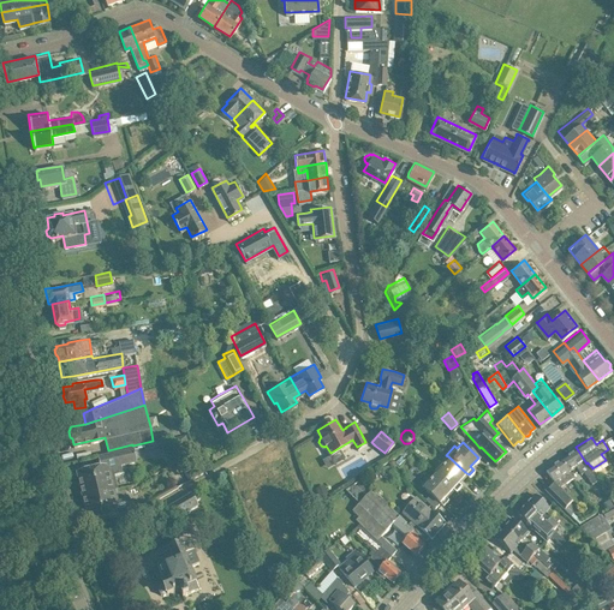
[(100,464),(76,470),(82,494),(113,486),(117,486),(113,472),(121,470),(120,462),(136,459),(132,446),(132,444),(108,450),(97,453),(100,464)]
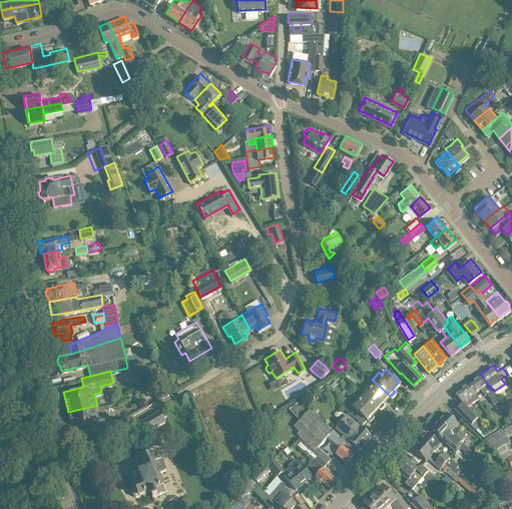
[(467,382),(473,390),(479,386),(483,393),(486,391),(493,401),(498,398),(493,391),(494,391),(493,389),(492,389),(490,386),(489,387),(480,373),(479,374),(477,374),(475,375),(475,377),(467,382)]
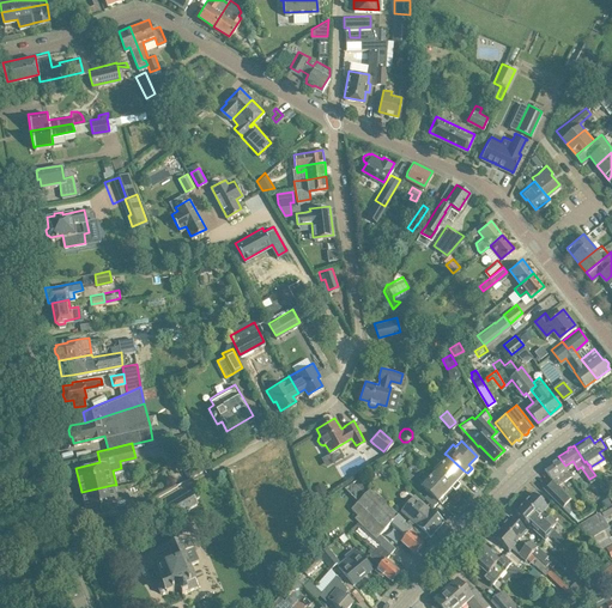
[(456,479),(464,470),(447,455),(442,461),(440,458),(432,467),(435,469),(450,485),(454,487),(459,481),(456,479)]
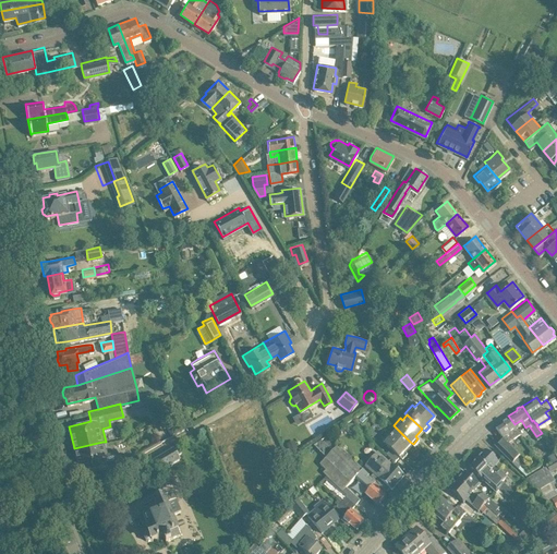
[(515,424),(508,416),(495,424),(501,435),(494,442),(524,472),(527,470),(519,462),(518,456),(517,455),(520,452),(507,440),(511,436),(519,431),(515,424)]
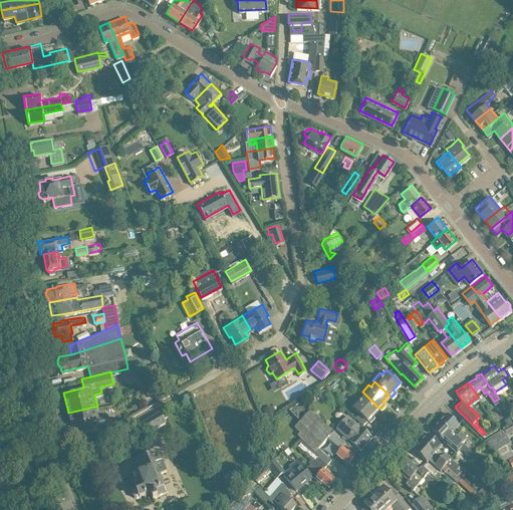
[(371,414),(377,407),(364,394),(360,398),(358,397),(351,404),(359,411),(354,416),(362,423),(366,419),(369,421),(373,416),(371,414)]
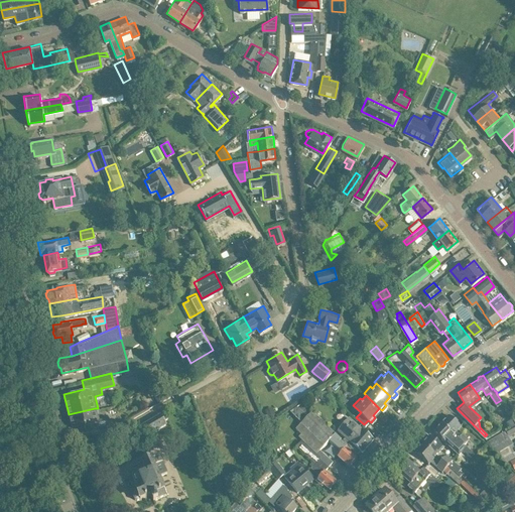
[(297,434),(300,437),(319,455),(318,457),(328,465),(332,460),(323,452),(318,448),(328,438),(341,450),(337,454),(348,464),(356,456),(348,449),(349,446),(339,437),(301,400),(288,408),(300,420),(294,426),(299,431),(297,434)]
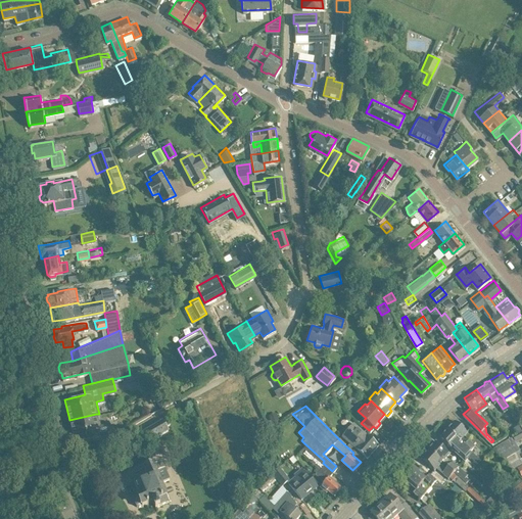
[(96,414),(69,420),(75,441),(99,435),(111,432),(111,431),(109,423),(109,422),(100,424),(99,418),(100,417),(99,414),(96,414)]
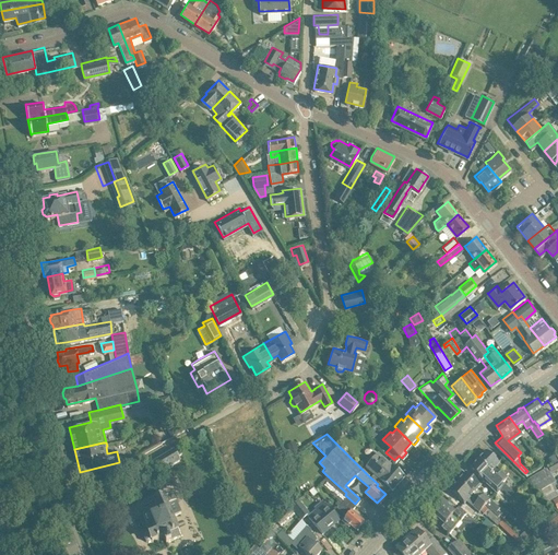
[(176,453),(180,451),(178,446),(173,449),(173,447),(150,461),(156,472),(179,458),(176,453)]
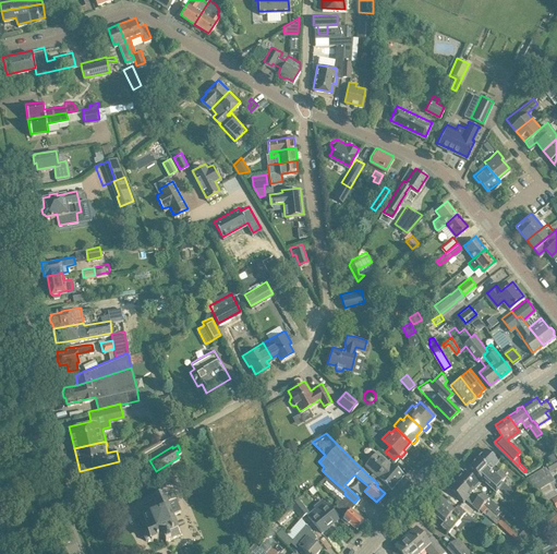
[(476,456),(506,483),(511,478),(506,472),(495,461),(497,459),(485,447),(481,450),(479,450),(477,453),(477,455),(476,456)]
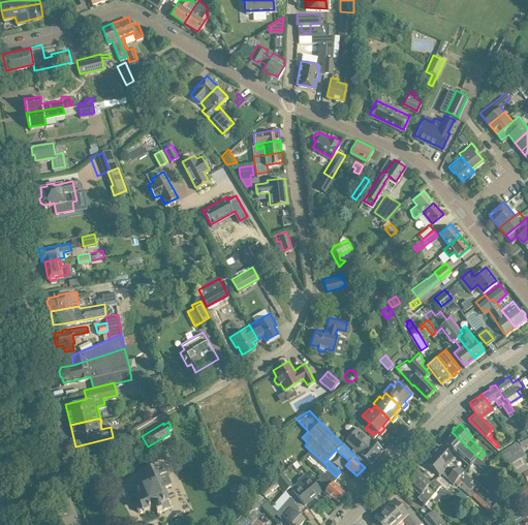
[(381,448),(374,441),(356,426),(351,432),(345,439),(352,445),(349,450),(365,463),(368,460),(370,461),(376,455),(381,448)]
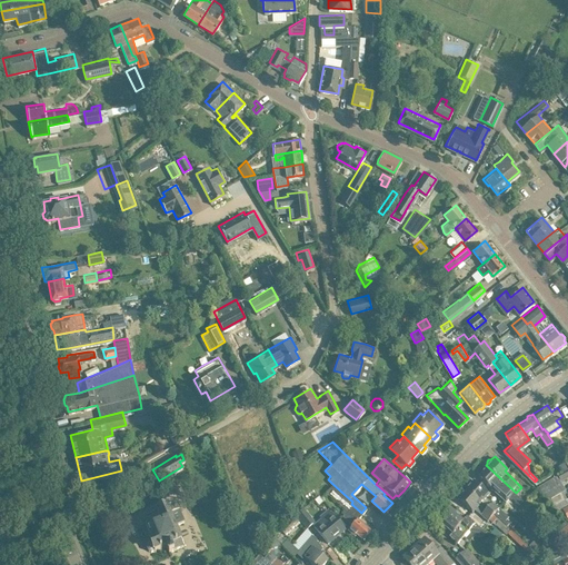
[(567,465),(564,459),(557,463),(561,469),(567,465)]
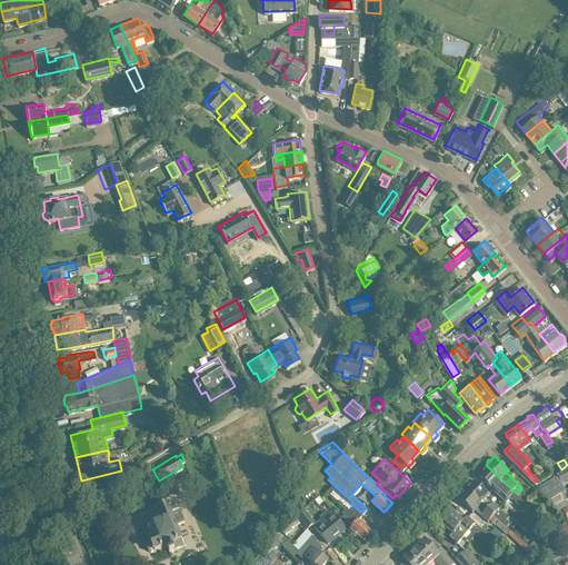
[(522,499),(486,465),(485,465),(482,465),(481,467),(481,469),(477,474),(490,485),(505,499),(509,494),(518,503),(522,499)]
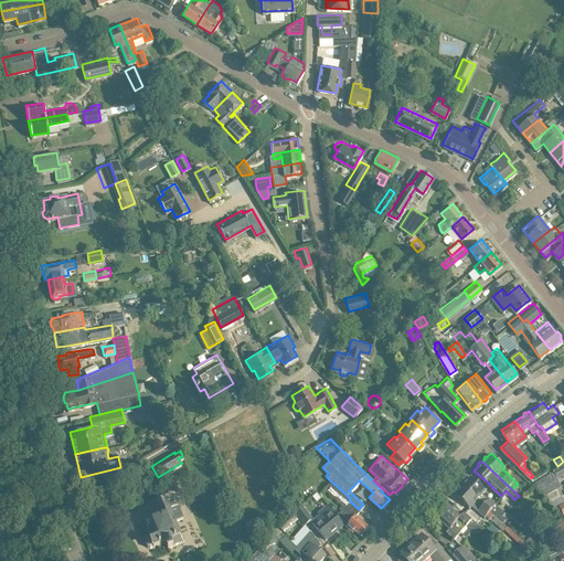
[(563,482),(561,484),(553,469),(531,482),(552,505),(554,503),(563,497),(563,482)]
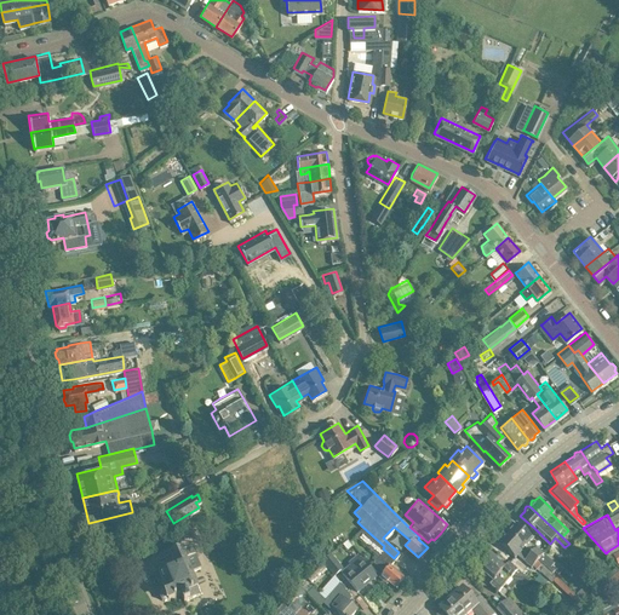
[(508,529),(506,530),(551,569),(554,567),(550,563),(554,559),(543,550),(543,549),(529,536),(531,534),(515,519),(511,524),(509,524),(508,527),(508,529)]
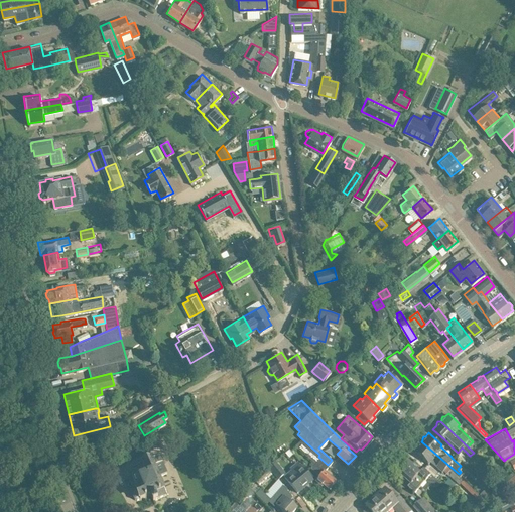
[(319,455),(300,437),(294,444),(311,459),(308,462),(311,464),(309,466),(318,474),(314,478),(320,483),(323,482),(328,487),(335,479),(324,469),(328,465),(318,457),(319,455)]
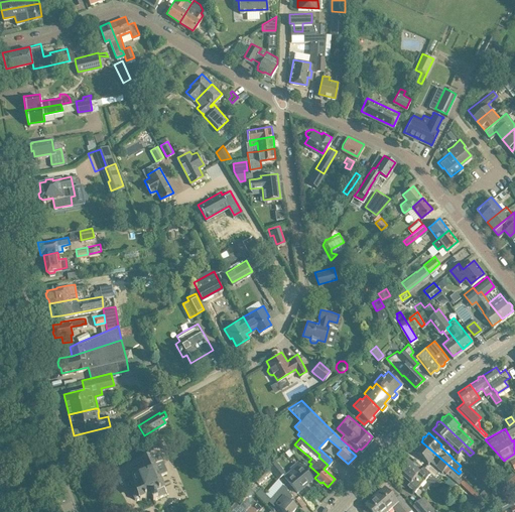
[(484,498),(459,474),(421,441),(420,441),(419,441),(417,443),(417,445),(414,450),(427,461),(429,458),(441,469),(442,468),(459,482),(460,481),(481,501),(484,498)]
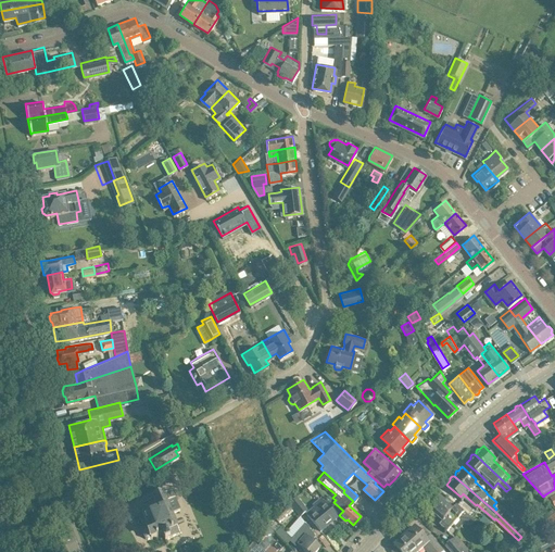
[(164,537),(174,532),(178,531),(169,511),(178,506),(171,489),(147,499),(150,505),(141,509),(148,525),(146,525),(146,526),(142,527),(141,529),(144,536),(147,537),(150,536),(162,531),(164,537)]
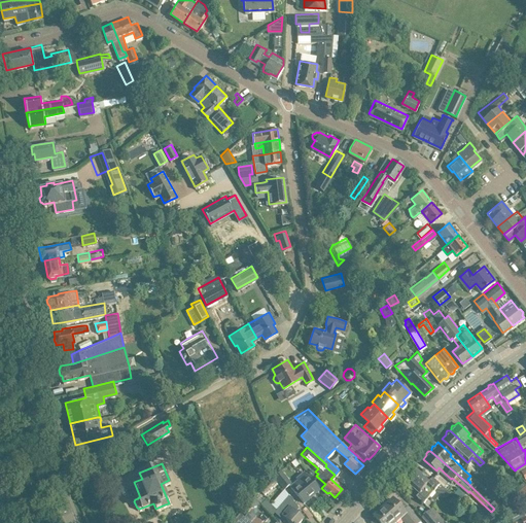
[(283,486),(290,481),(279,467),(273,474),(283,486)]
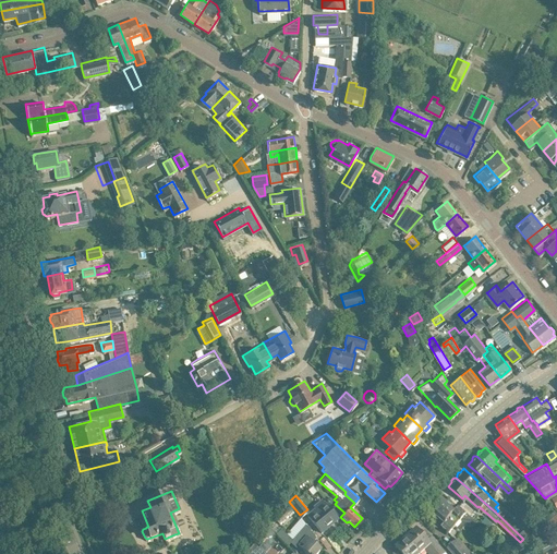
[(431,505),(430,507),(443,519),(439,522),(447,530),(453,524),(459,517),(464,522),(472,524),(476,519),(465,510),(457,504),(453,507),(440,495),(435,501),(433,501),(431,503),(431,505)]
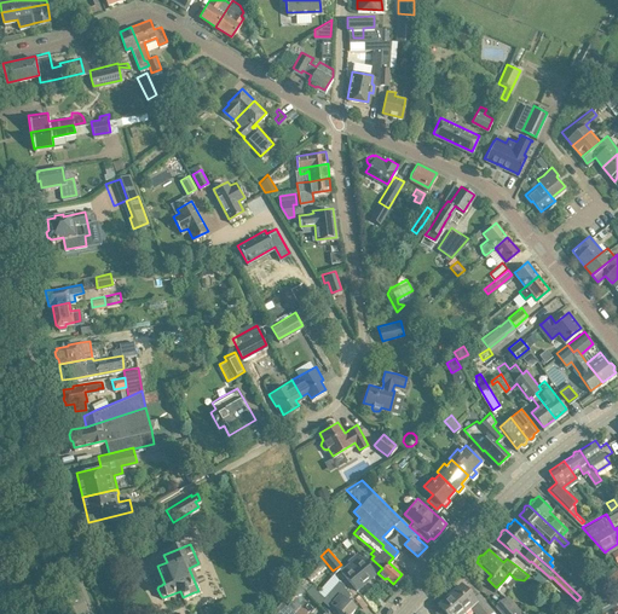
[(340,569),(356,588),(374,572),(367,563),(358,554),(357,551),(347,559),(350,561),(340,569)]
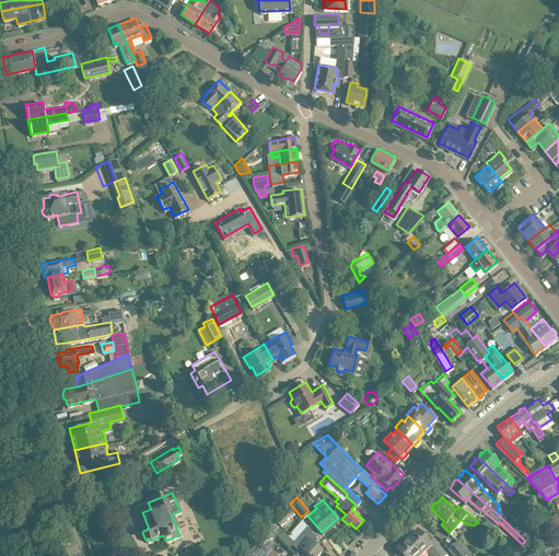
[(555,525),(558,521),(558,510),(549,519),(555,525)]
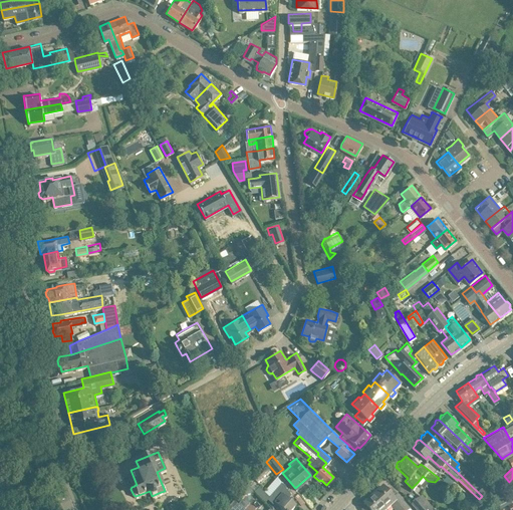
[(282,482),(281,480),(268,495),(284,509),(288,509),(295,503),(287,496),(290,493),(282,482)]
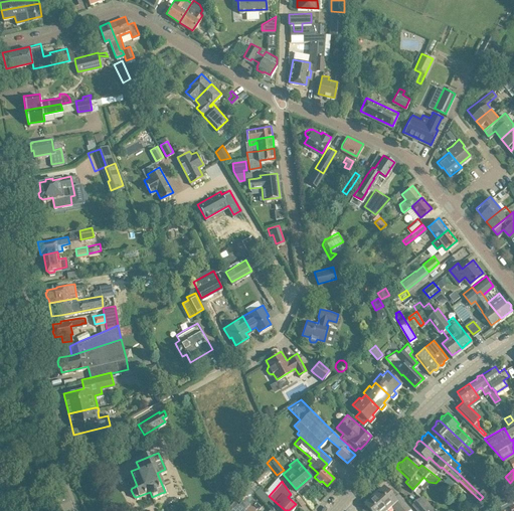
[(486,482),(478,491),(484,497),(492,488),(486,482)]
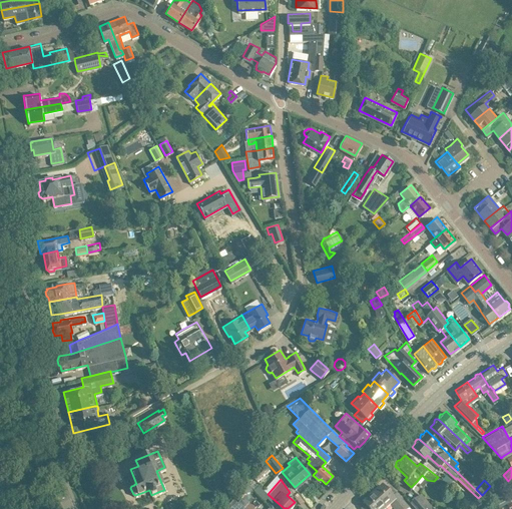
[(372,492),(385,506),(389,503),(394,508),(403,508),(408,505),(396,491),(392,494),(382,483),(372,492)]
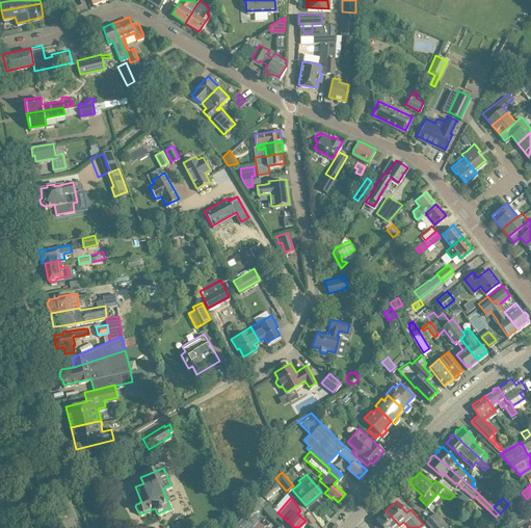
[(262,506),(270,516),(275,510),(267,502),(262,506)]
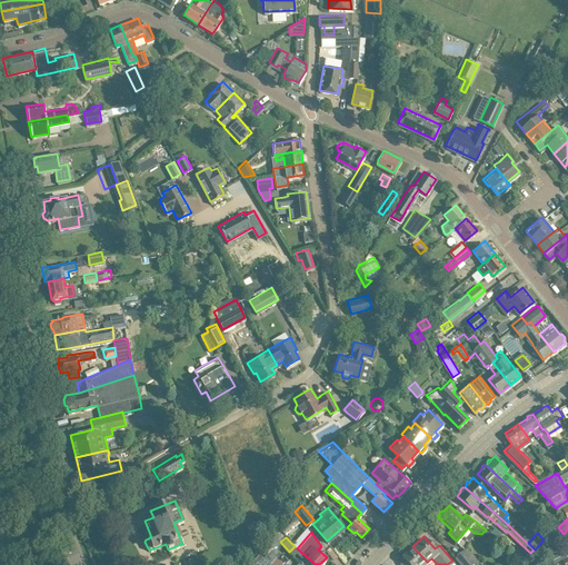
[(422,564),(427,562),(412,546),(401,555),(410,564),(422,564)]
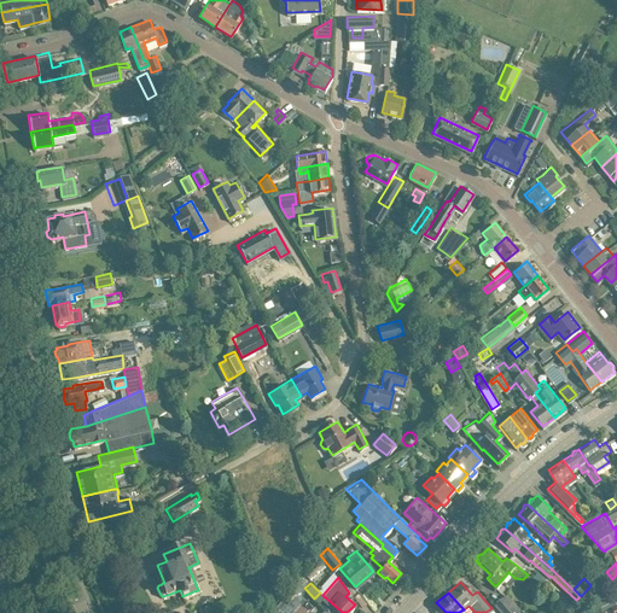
[(518,612),(504,595),(494,603),(502,612),(518,612)]
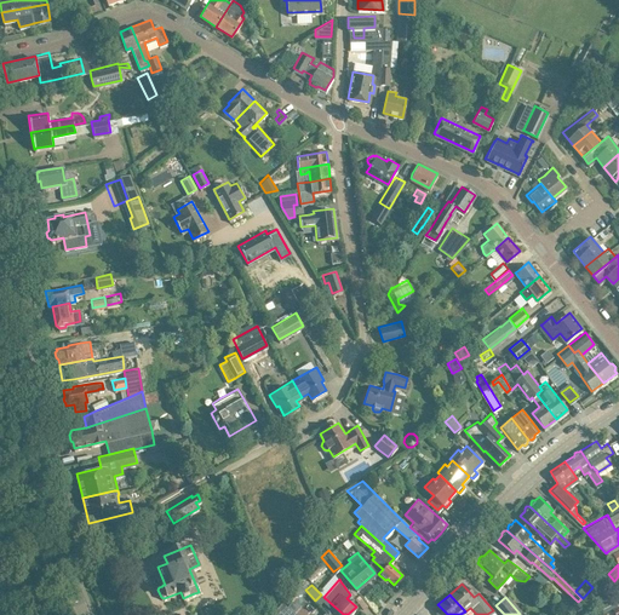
[(297,614),(281,602),(271,613),(274,614),(297,614)]
